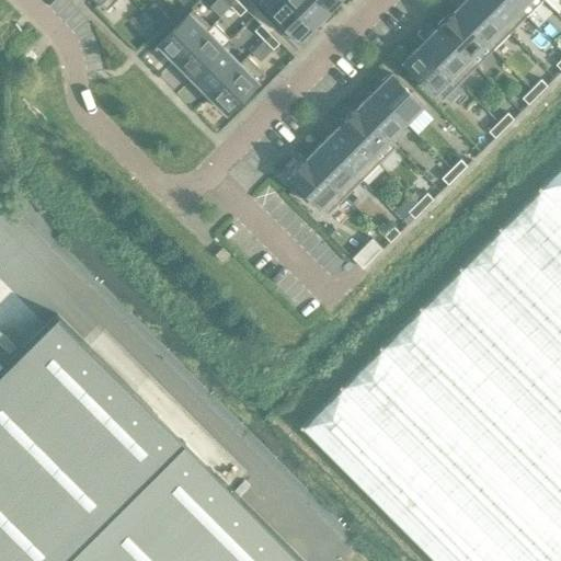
[(94,0),(105,10),(115,0),(94,0)]
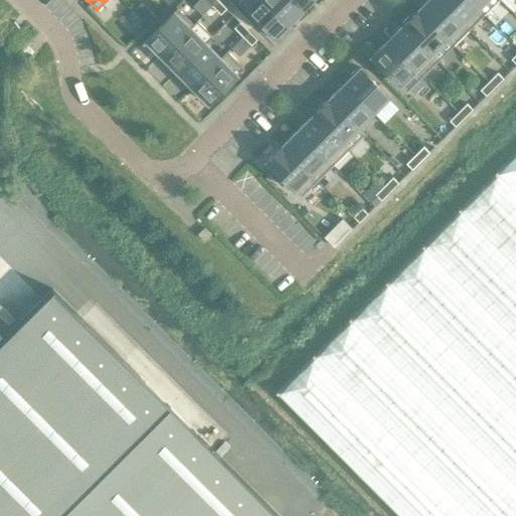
[(217,0),(212,6),(220,14),(226,8),(217,0)]
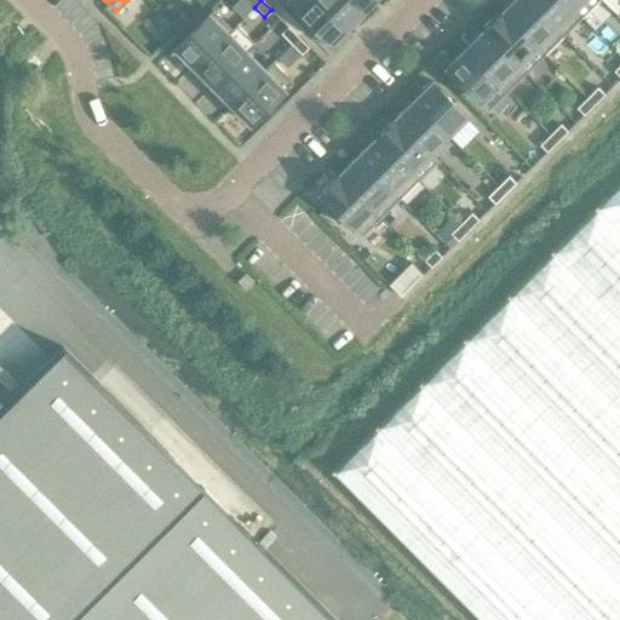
[(288,0),(286,3),(328,46),(346,28),(317,0),(288,0)]
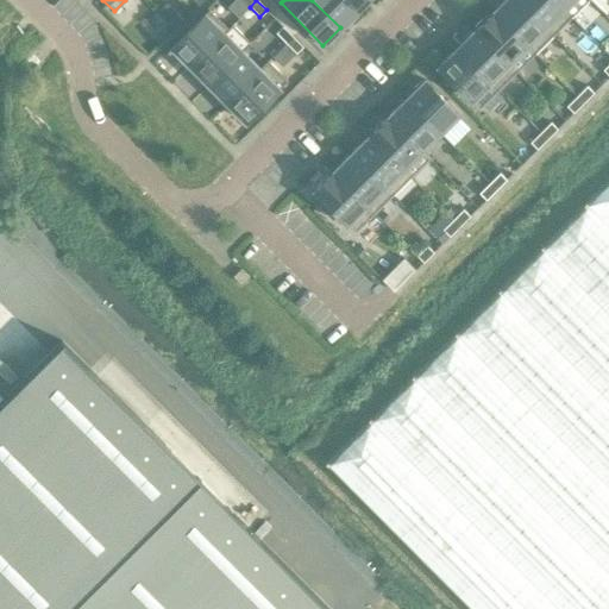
[(344,0),(312,0),(340,27),(356,12),(344,0)]
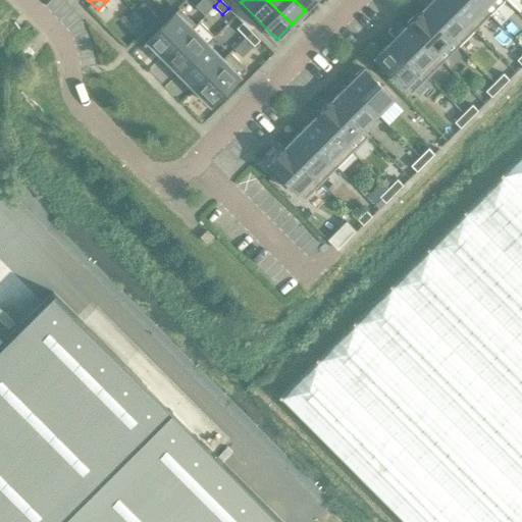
[(295,0),(305,10),(314,0),(295,0)]
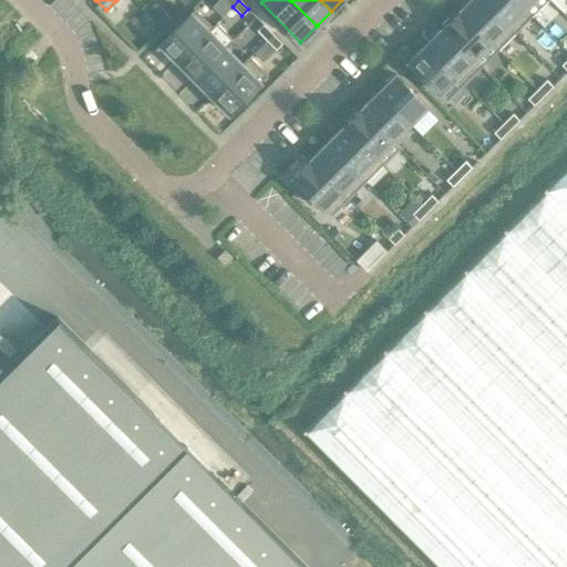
[(459,10),(497,50),(504,43),(515,33),(481,0),(468,0),(460,10),(459,10)]
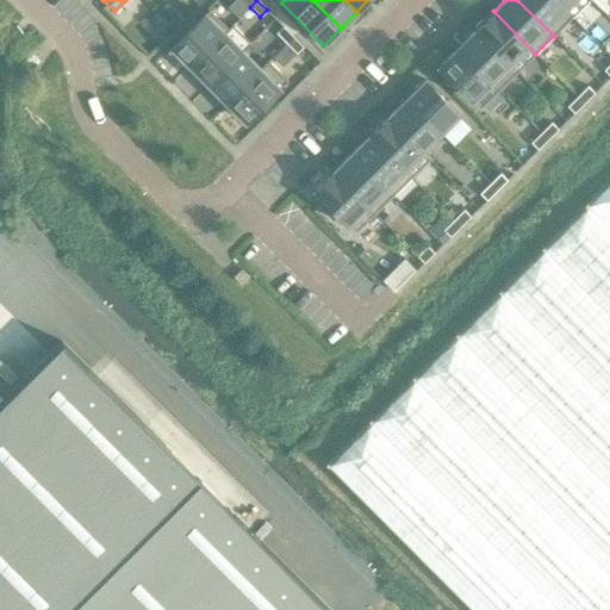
[(554,0),(517,0),(554,36),(572,18),(554,0)]
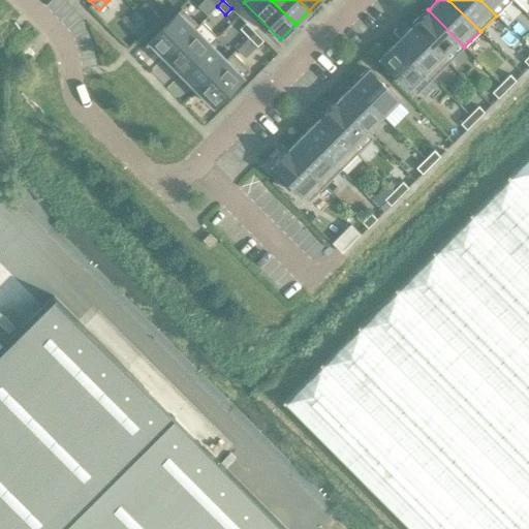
[(480,0),(496,16),(510,0),(480,0)]
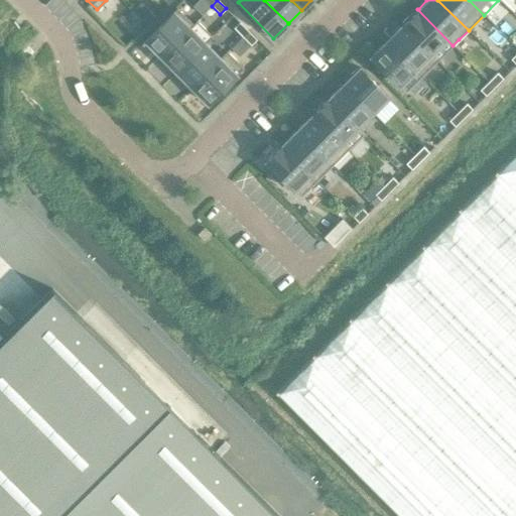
[(177,8),(145,40),(160,56),(189,27),(190,28),(194,25),(192,24),(177,8)]
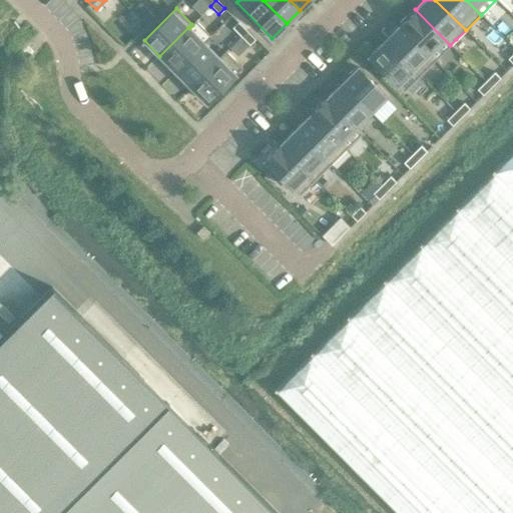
[(399,25),(435,60),(450,45),(415,9),(407,17),(406,16),(400,22),(401,23),(399,25)]
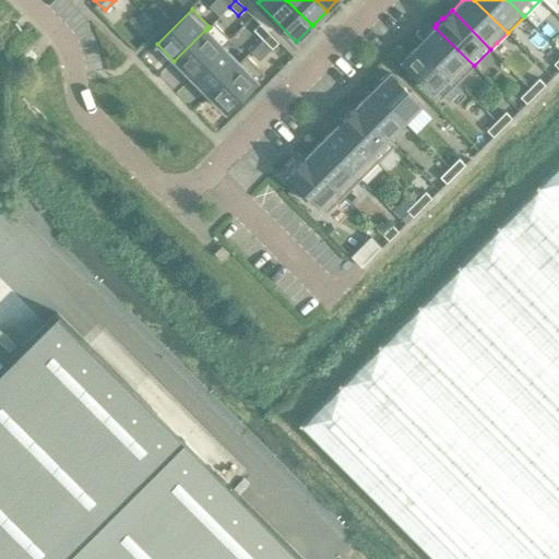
[(162,12),(153,21),(158,27),(168,19),(162,12)]
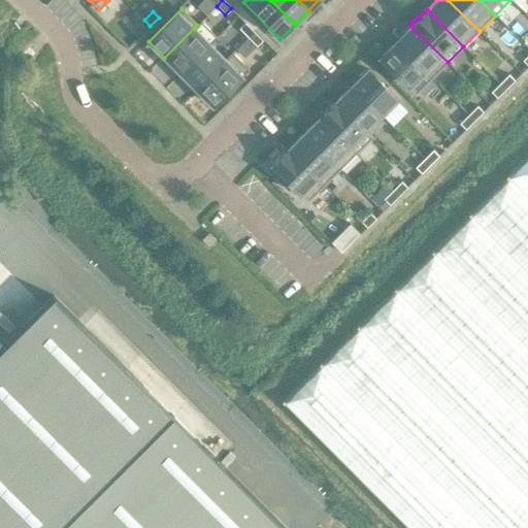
[(144,20),(135,29),(141,34),(150,26),(144,20)]
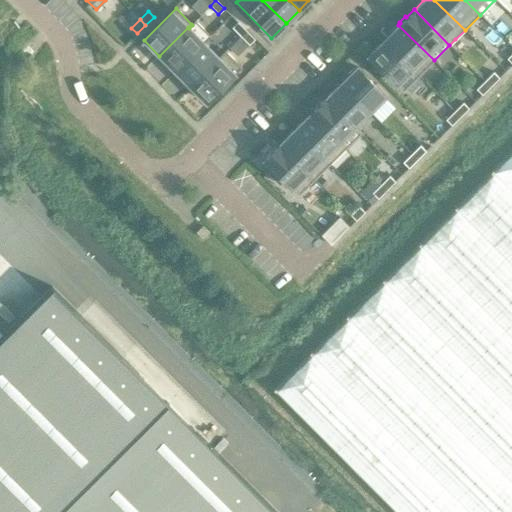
[(238,22),(232,28),(240,36),(246,31),(238,22)]
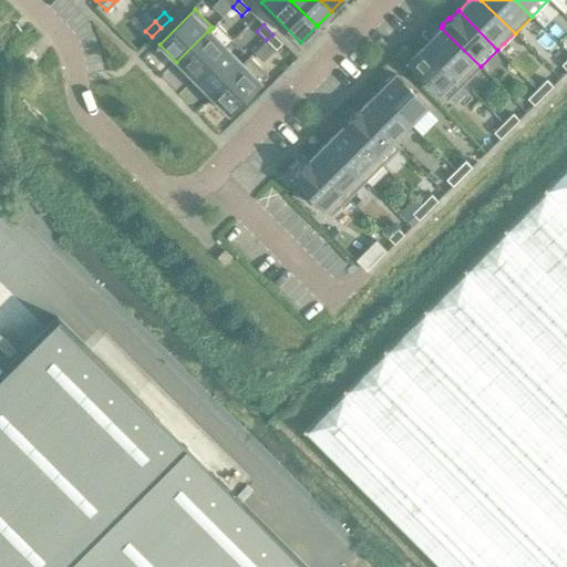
[(424,44),(464,84),(471,76),(481,66),(441,28),(441,29),(424,44)]
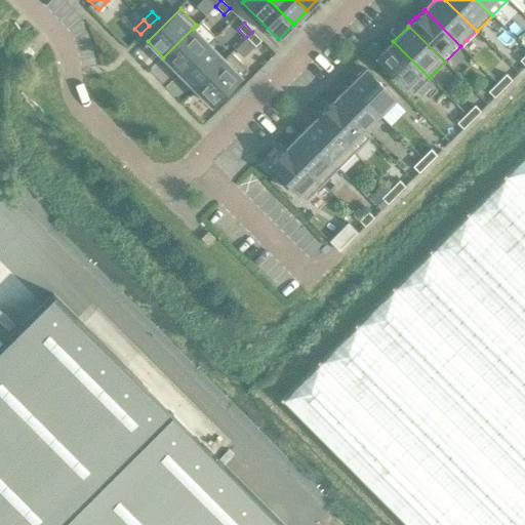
[(193,28),(163,57),(179,73),(208,44),(194,29),(193,28)]
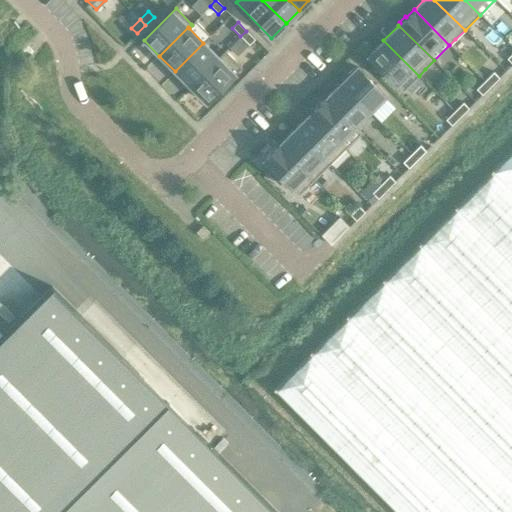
[(246,31),(240,36),(249,45),(255,39),(246,31)]
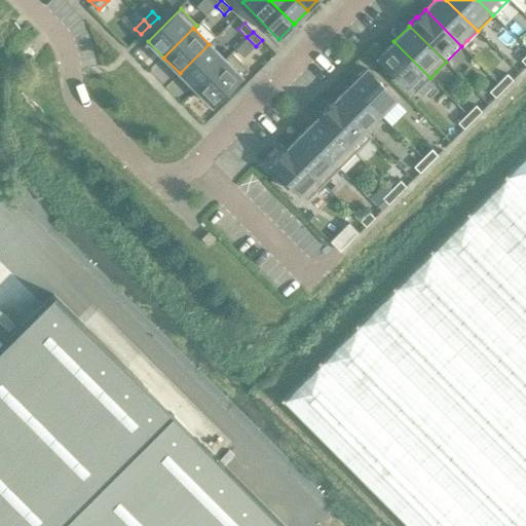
[(393,41),(377,58),(414,95),(430,78),(393,41)]
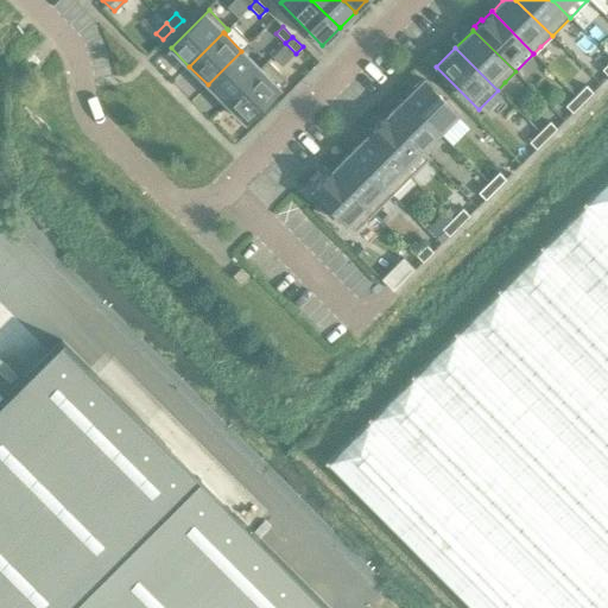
[(241,51),(208,84),(226,102),(260,69),(259,68),(241,51)]
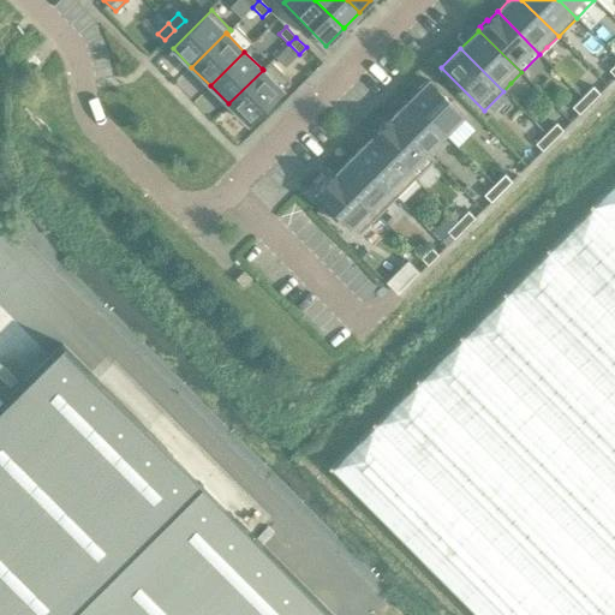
[(263,70),(228,103),(248,123),(290,81),(270,61),(262,69),(263,70)]
